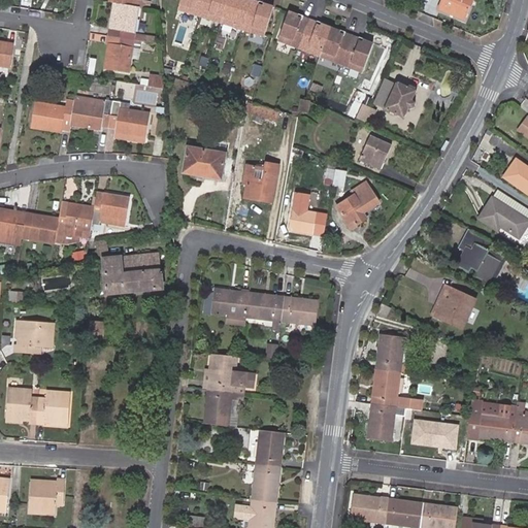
[(117,0),(116,6),(139,9),(146,10),(147,3),(133,1),(132,0),(117,0)]
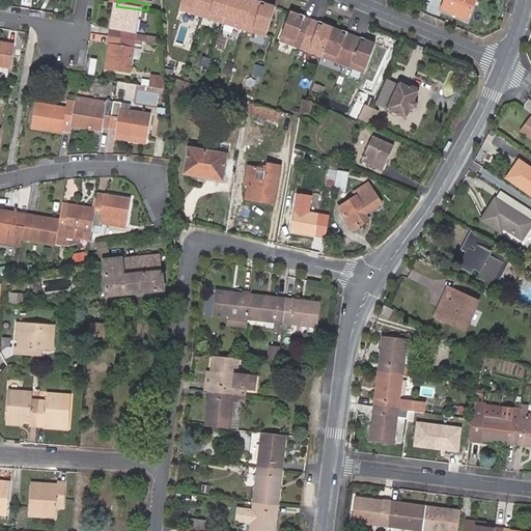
[(180,0),(178,9),(266,35),(275,5),(264,3),(263,5),(260,4),(261,2),(255,0),(180,0)]
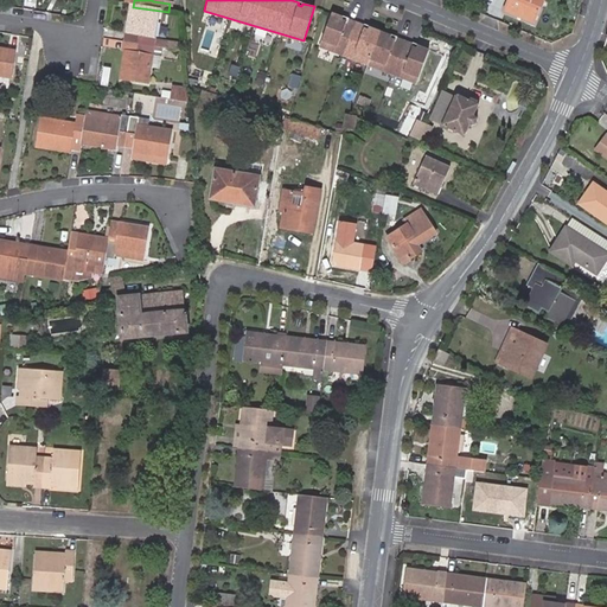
[(532,19),(540,0),(509,0),(505,10),(532,19)]
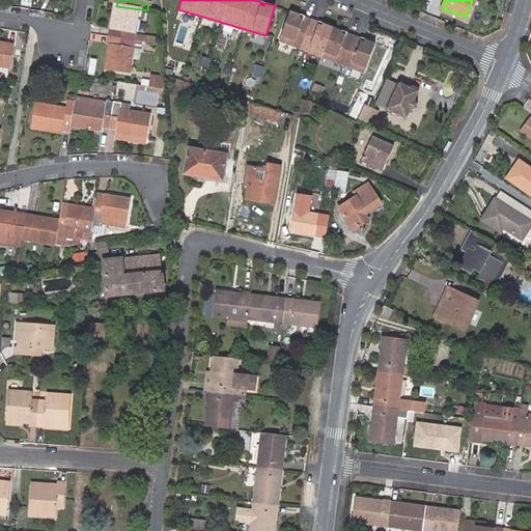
[(119,40),(135,44),(144,45),(145,37),(136,35),(140,9),(116,6),(112,31),(120,32),(119,40)]
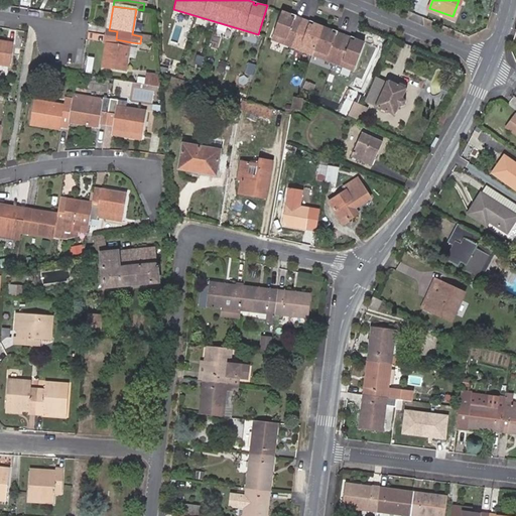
[(332,30),(313,23),(312,25),(309,24),(309,22),(294,16),(293,18),(289,17),(290,15),(281,11),(271,39),(354,71),(364,42),(355,39),(354,41),(351,40),(351,37),(336,31),(335,34),(331,32),(332,30)]
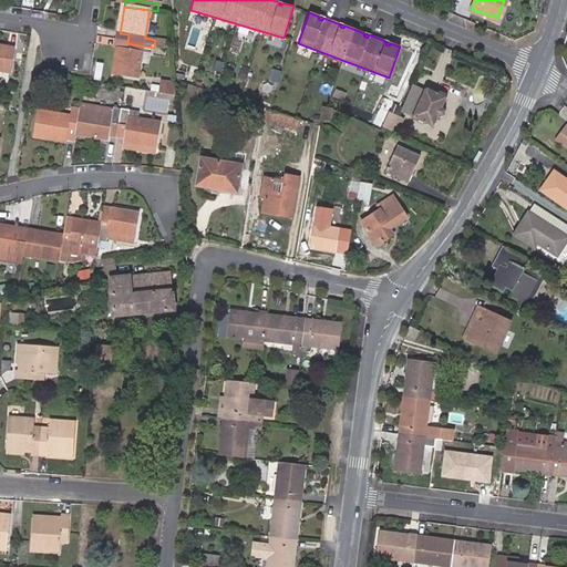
[(120,33),(119,42),(127,43),(129,34),(120,33)]
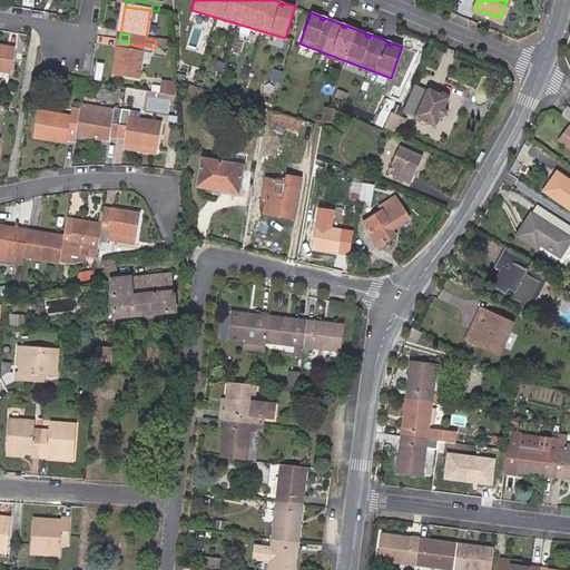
[(128,43),(119,42),(118,51),(119,51),(126,52),(128,43)]
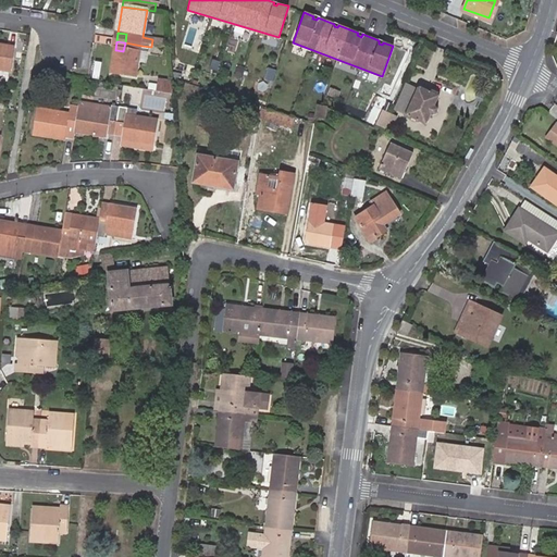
[(112,75),(135,79),(140,50),(148,52),(149,47),(141,46),(125,42),(123,51),(116,50),(112,75)]
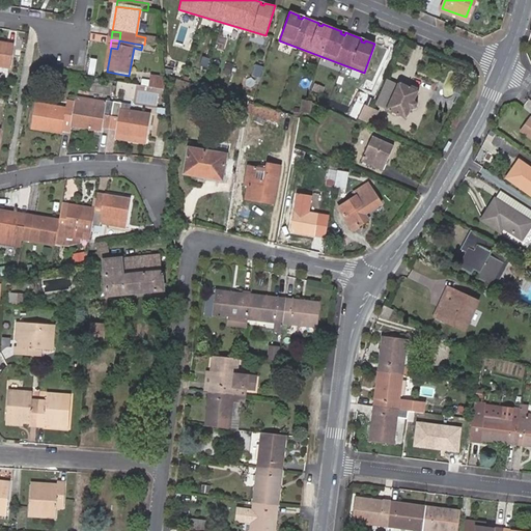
[(0,71),(10,73),(15,47),(0,44),(0,71)]
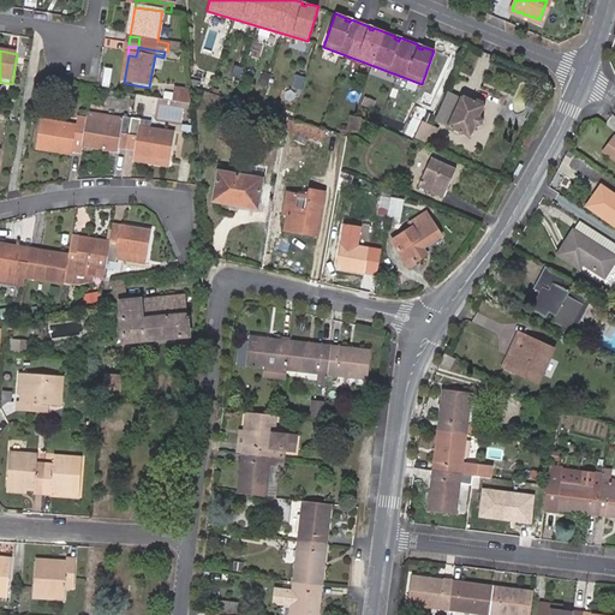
[(434,123),(446,129),(458,100),(459,96),(447,91),(434,123)]
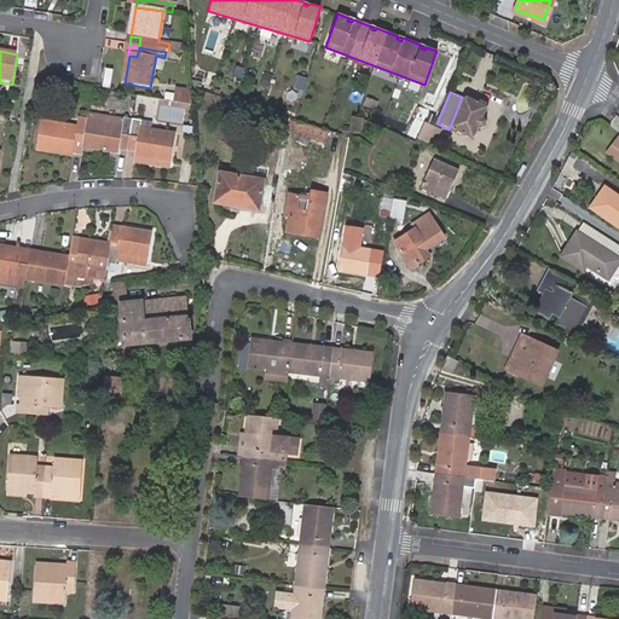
[(174,106),(195,110),(195,98),(177,94),(174,106)]
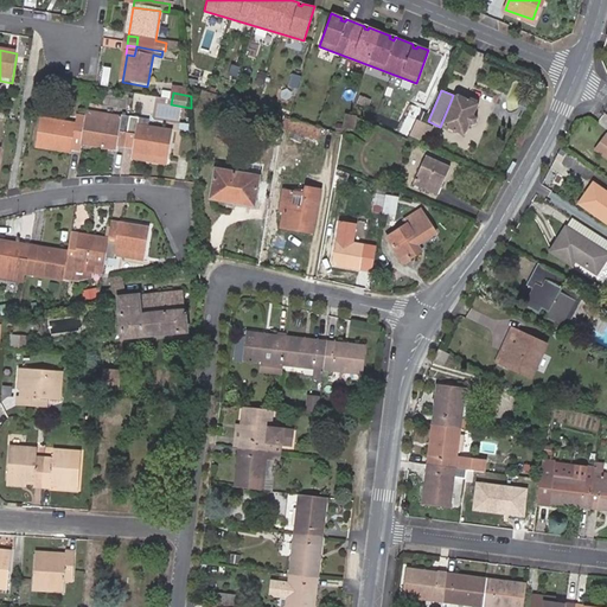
[(472,114),(475,107),(478,102),(459,93),(453,95),(452,98),(440,127),(464,135),(468,125),(472,123),(473,123),(474,122),(474,120),(472,114)]
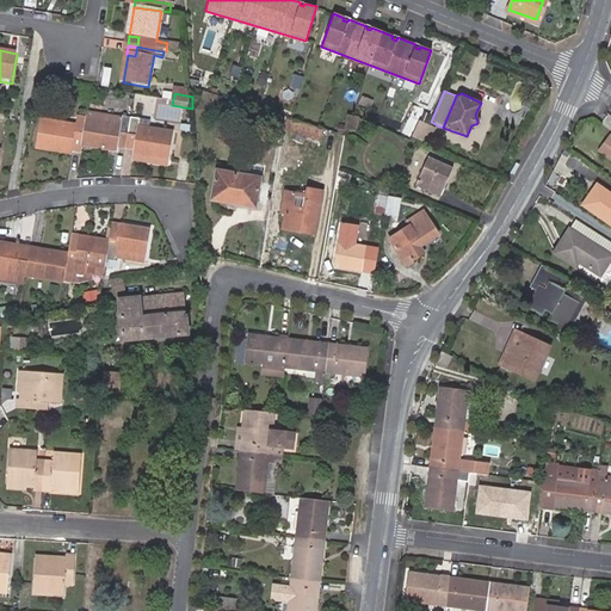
[(87,106),(90,96),(81,94),(79,105),(87,106)]
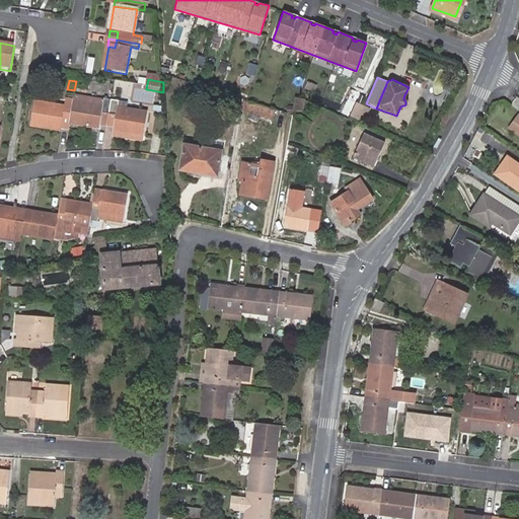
[(102,108),(103,101),(89,99),(88,105),(102,108)]
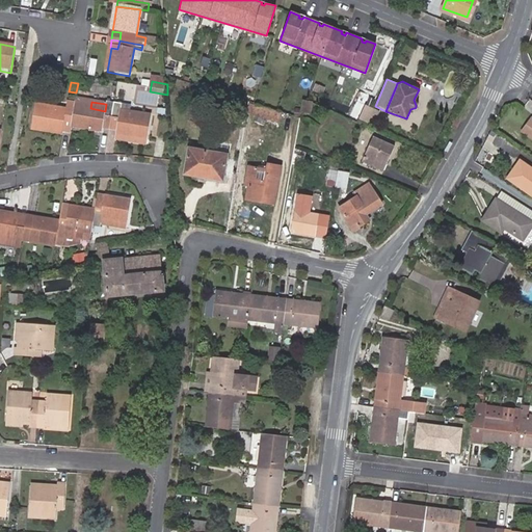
[(281,111),(256,103),(253,112),(277,120),(281,111)]
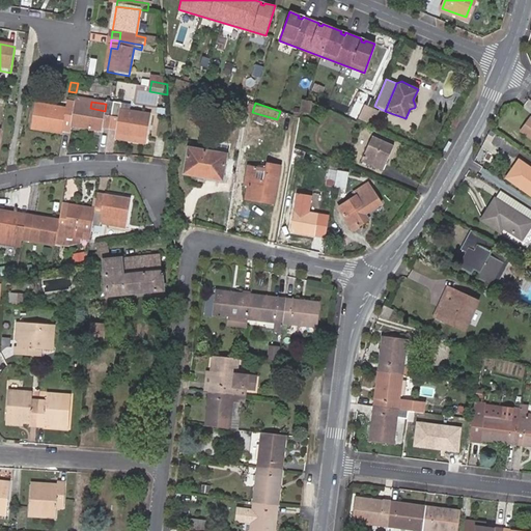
[(72,121),(74,106),(66,104),(65,111),(35,106),(32,129),(62,134),(63,120),(72,121)]
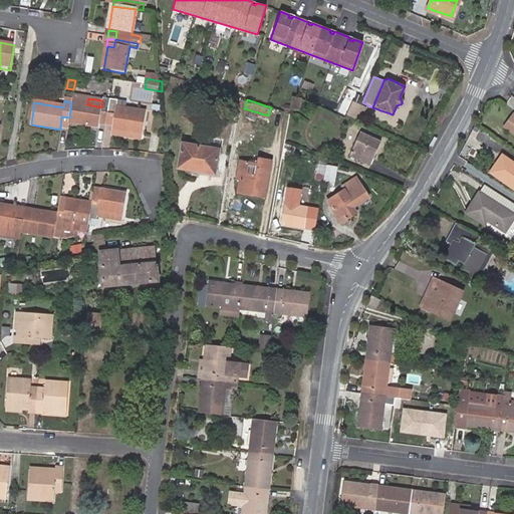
[(100,116),(107,118),(110,102),(102,100),(101,107),(87,104),(71,102),(69,117),(69,118),(68,123),(68,125),(98,130),(98,127),(100,116)]
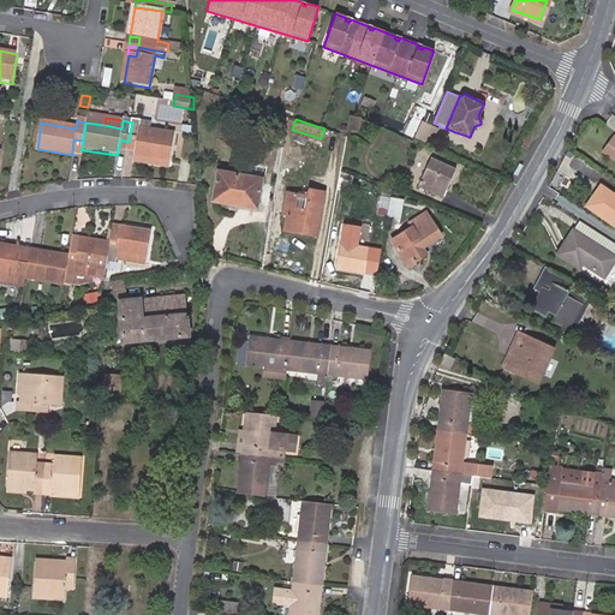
[(137,143),(135,155),(135,159),(171,163),(174,138),(138,132),(141,124),(132,123),(129,142),(137,143)]
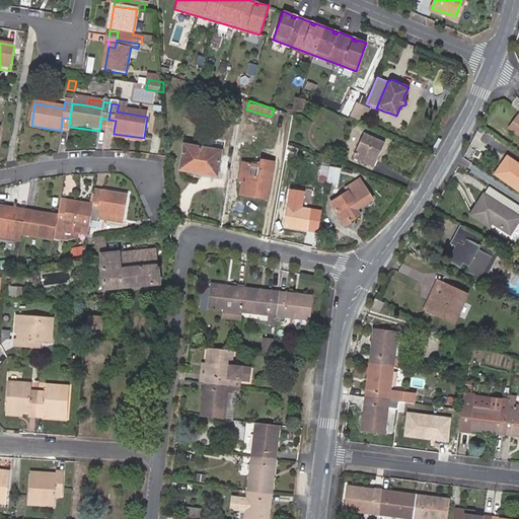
[(70,120),(70,119),(62,118),(61,131),(68,132),(69,127),(69,125),(70,120)]
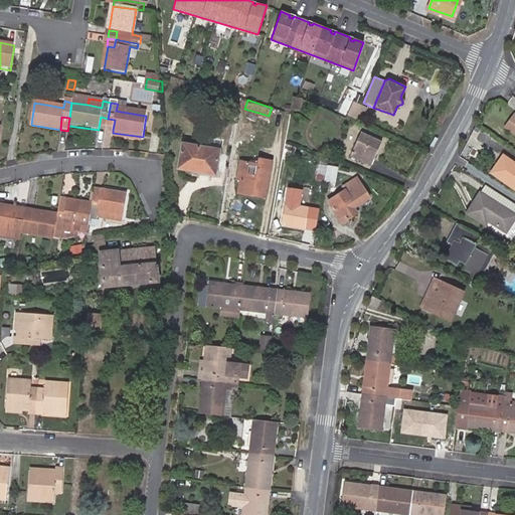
[(99,128),(107,129),(108,119),(101,117),(99,128)]
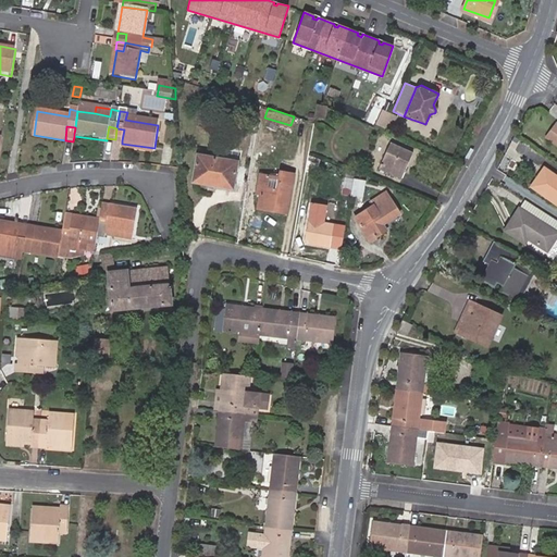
[(116,128),(115,139),(122,140),(124,130),(116,128)]
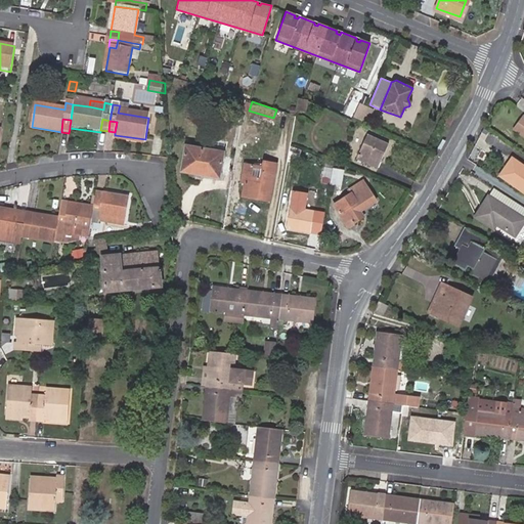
[(144,144),(145,139),(115,135),(114,139),(144,144)]
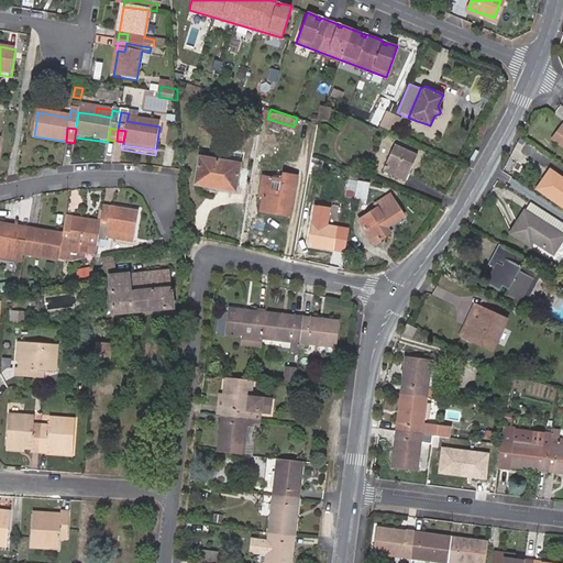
[(396,145),(384,170),(406,180),(418,155),(396,145)]
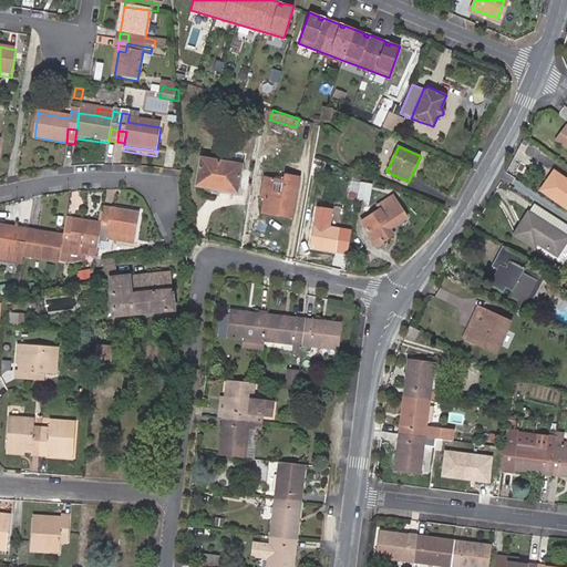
[(243,166),(202,158),(197,185),(220,189),(222,185),(238,188),(243,166)]
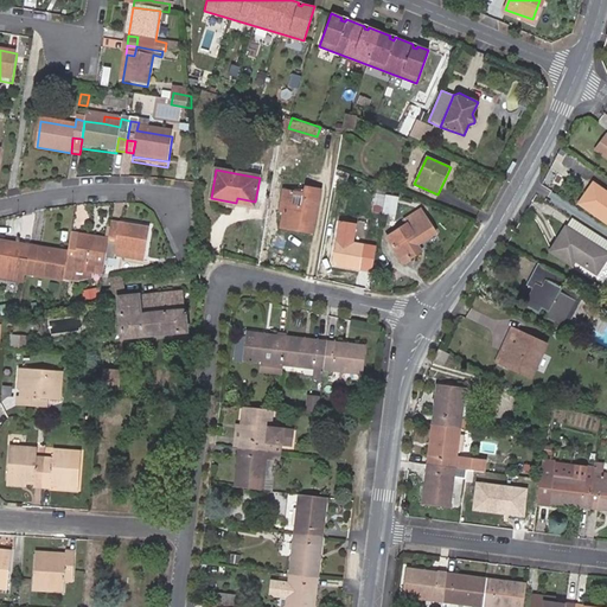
[(606,223),(606,192),(594,183),(579,204),(606,223)]
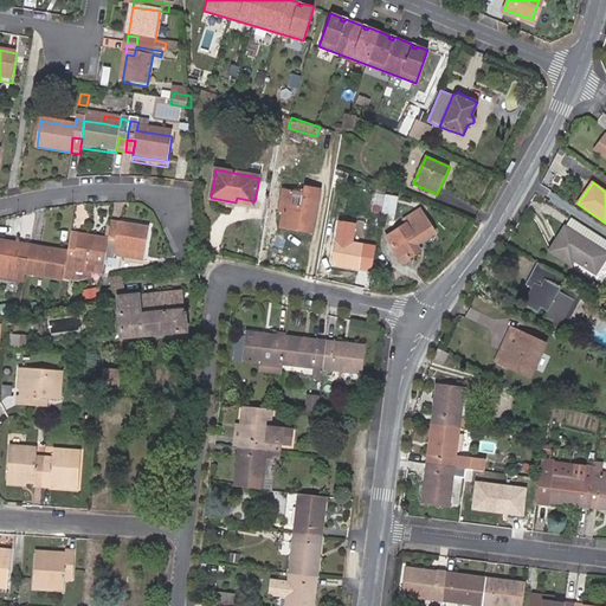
[(292,192),(283,189),(279,212),(283,212),(281,226),(311,232),(320,188),(305,186),(304,193),(302,205),(290,204),(292,192)]
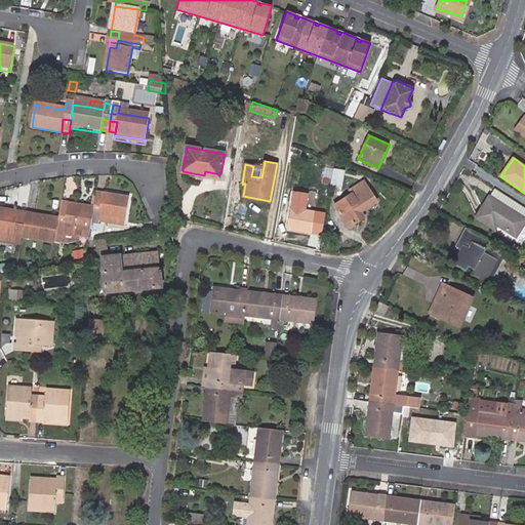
[(264,167),(253,166),(251,176),(261,177),(264,167)]
